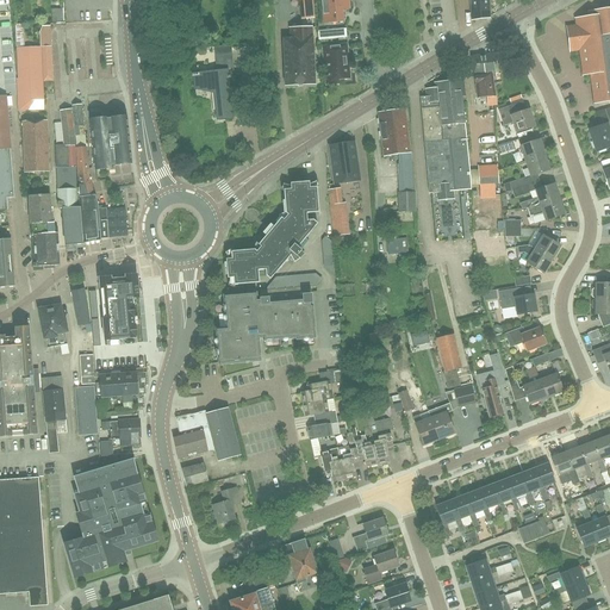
[(300,19),(315,18),(315,16),(312,0),(292,0),(293,1),(299,0),(300,17),(300,19)]
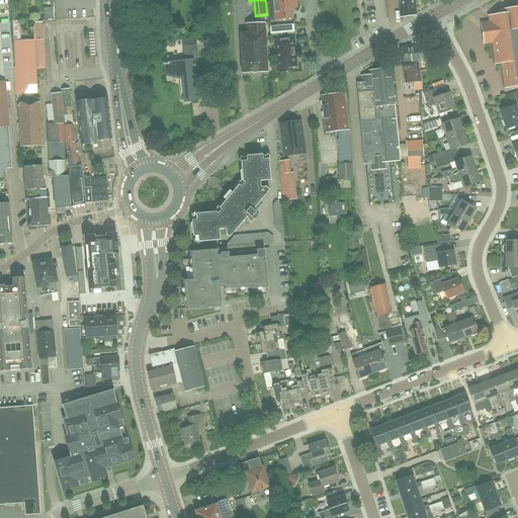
[(272,0),(274,20),(290,18),(289,8),(296,7),(294,0),(272,0)]
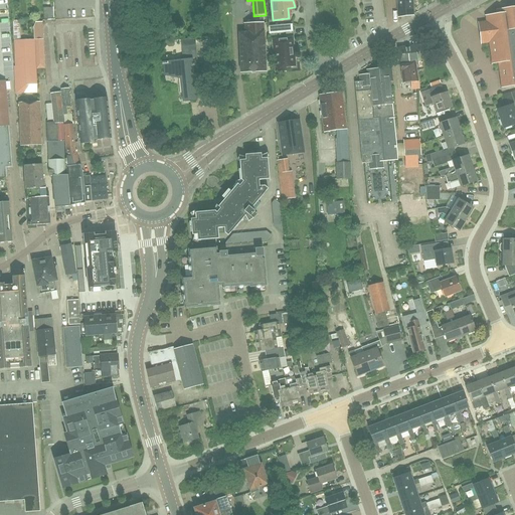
[(396,0),(397,17),(413,15),(412,0),(396,0)]
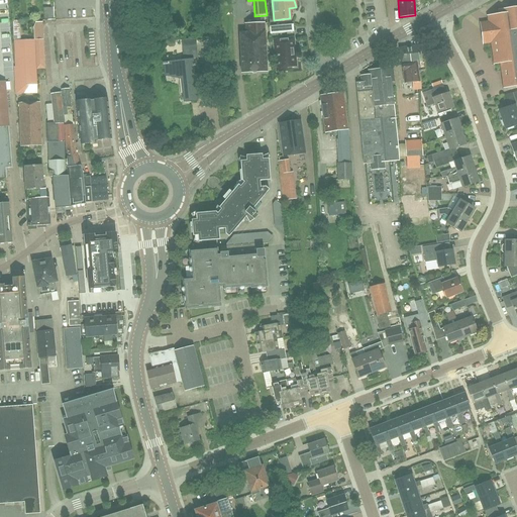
[(490,22),(481,23),(483,42),(492,41),(495,63),(501,62),(504,87),(516,85),(516,7),(500,10),(501,14),(489,15),(490,22)]
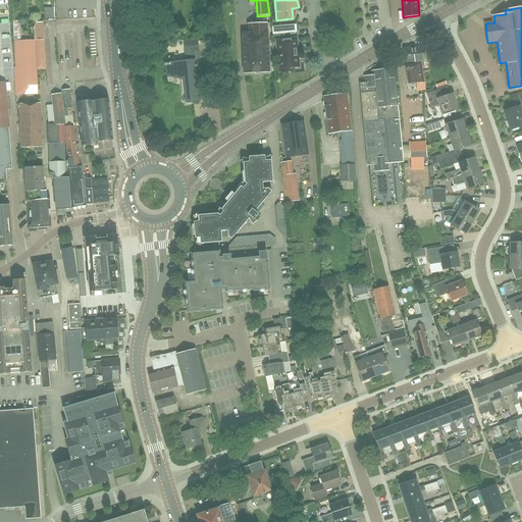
[(258,23),(254,24),(248,24),(248,33),(242,33),(244,73),(257,72),(269,72),(267,32),(266,23),(258,23)]
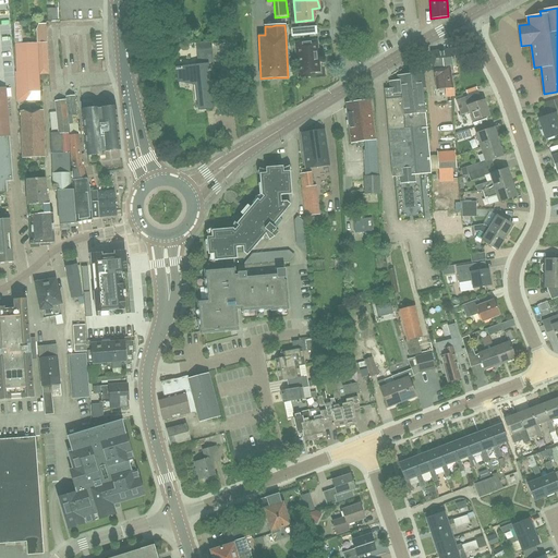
[(306,27),(290,28),(291,37),(306,36),(306,27)]
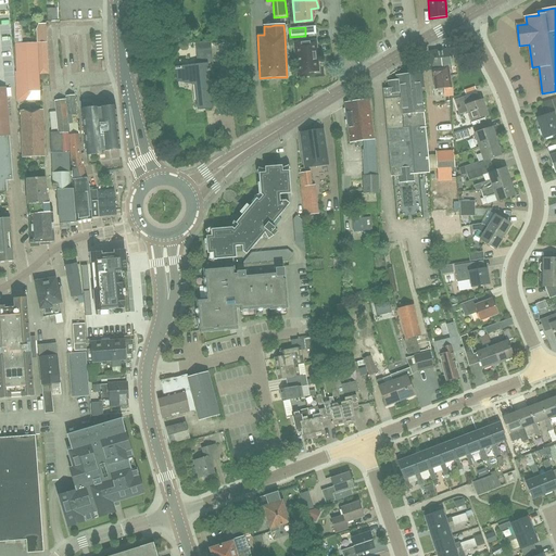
[(318,72),(315,41),(294,43),(298,76),(307,75),(307,72),(318,72)]
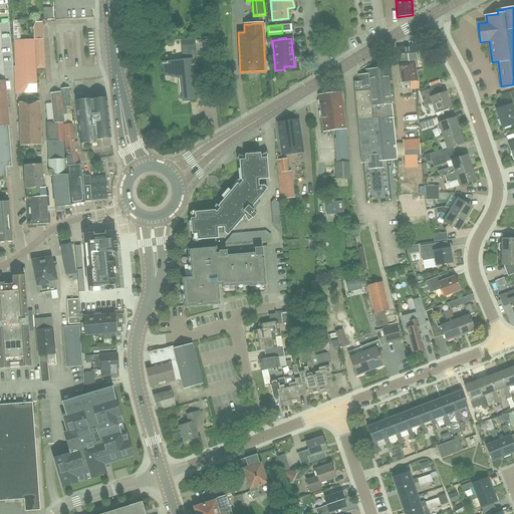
[(41,69),(48,69),(48,39),(18,40),(19,94),(41,93),(41,69)]
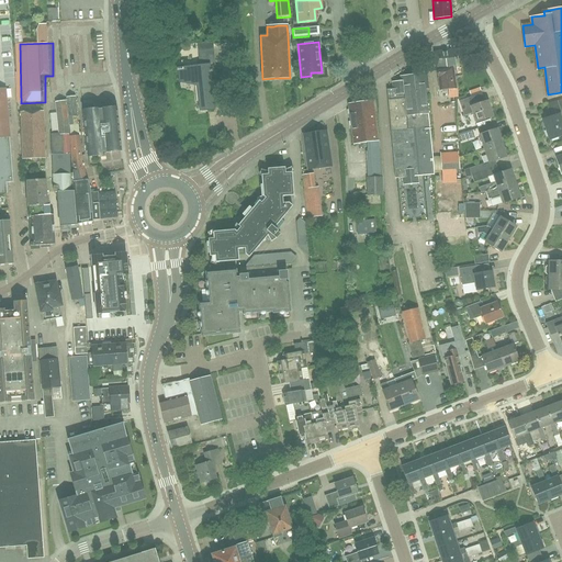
[(210,66),(215,65),(213,48),(198,51),(200,66),(201,66),(201,67),(184,69),(184,67),(177,68),(177,70),(179,70),(180,82),(194,81),(194,86),(198,86),(200,111),(214,110),(213,99),(220,99),(217,81),(211,81),(211,72),(212,72),(212,70),(210,70),(210,66)]
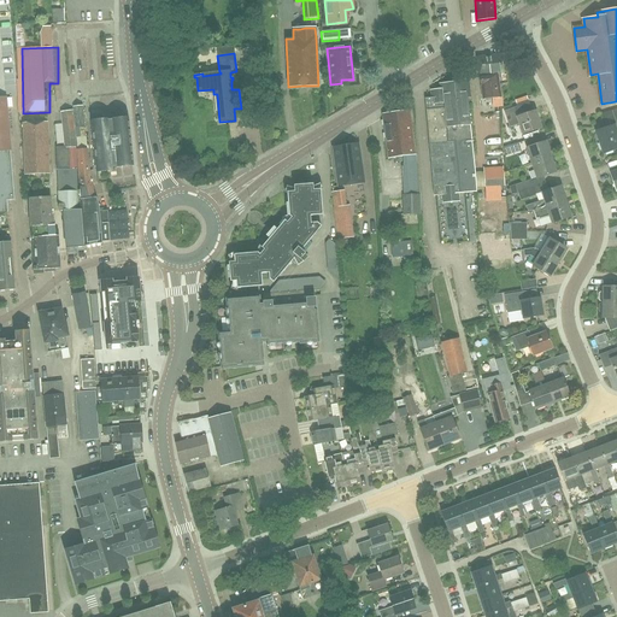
[(487,57),(493,98),(494,98),(495,105),(501,104),(498,74),(500,72),(498,54),(487,57)]
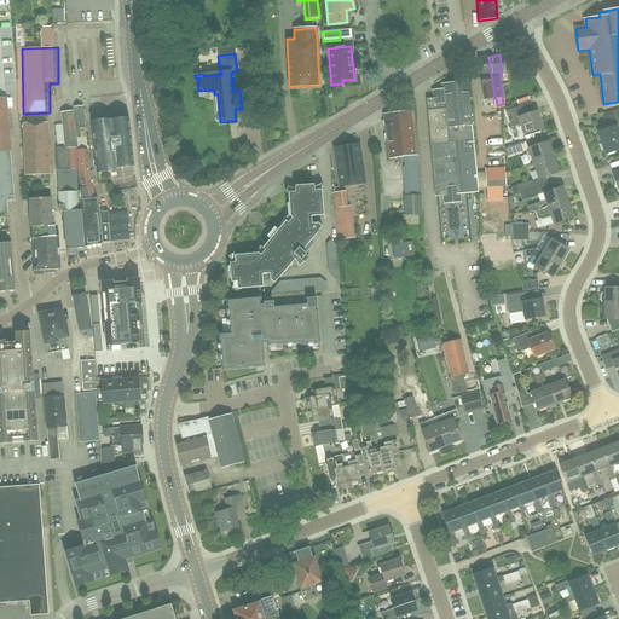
[(495,98),(489,57),(479,58),(481,77),(480,79),(480,82),(482,84),(485,99),(495,98)]
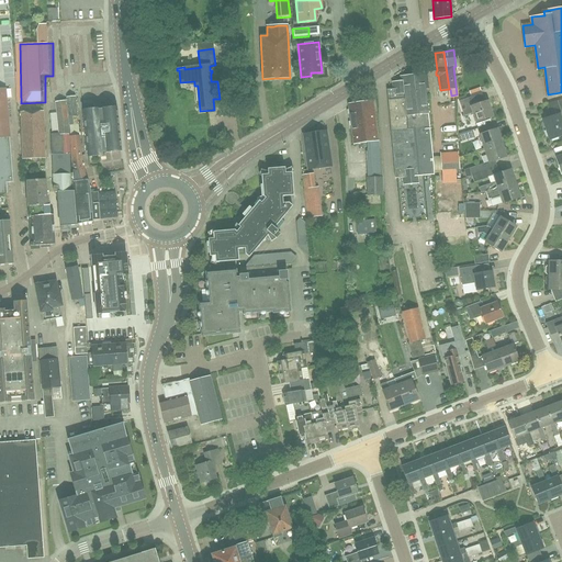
[(418,183),(417,176),(435,175),(424,70),(415,70),(415,75),(401,77),(402,81),(391,82),(392,89),(388,90),(395,178),(402,178),(403,184),(418,183)]
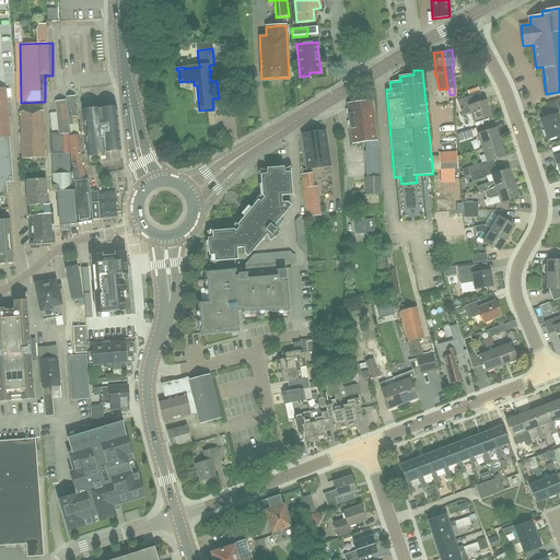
[(0,265),(13,264),(10,221),(9,221),(7,194),(8,194),(7,183),(13,183),(6,90),(0,90),(0,265)]
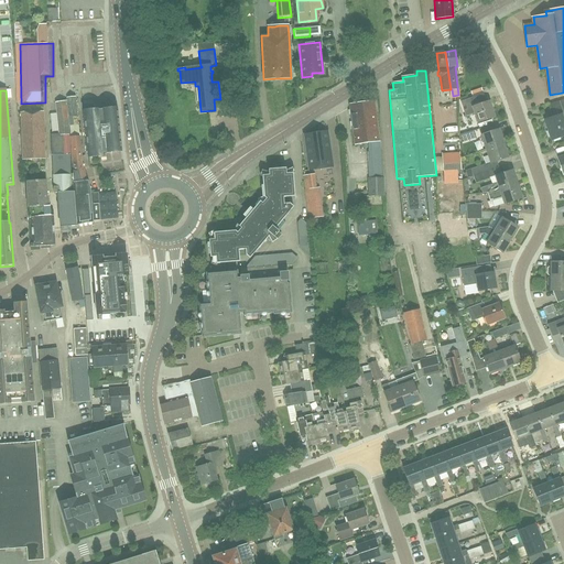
[(68,117),(77,116),(75,96),(66,97),(68,117)]
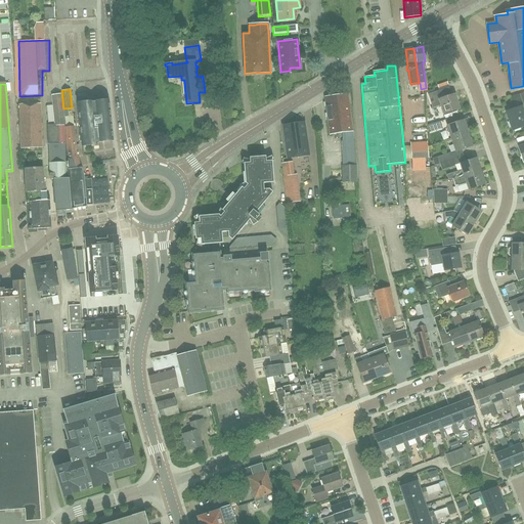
[(440,105),(442,114),(459,108),(454,94),(440,98),(438,91),(428,94),(433,108),(440,105)]
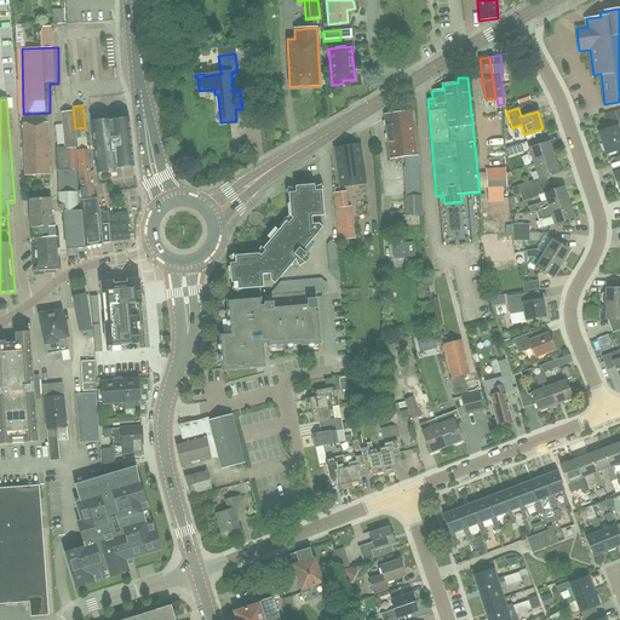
[(607,154),(619,149),(619,109),(604,115),(609,128),(598,132),(607,154)]
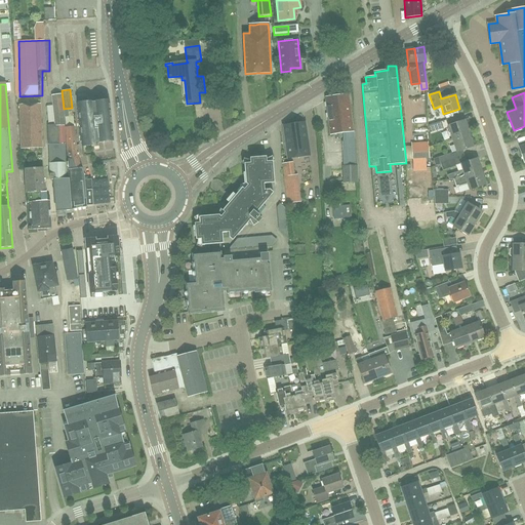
[(336,96),(332,96),(326,97),(326,99),(329,120),(330,134),(342,133),(344,140),(341,142),(342,165),(342,183),(344,183),(358,183),(357,165),(356,165),(354,131),(349,94),(336,96)]
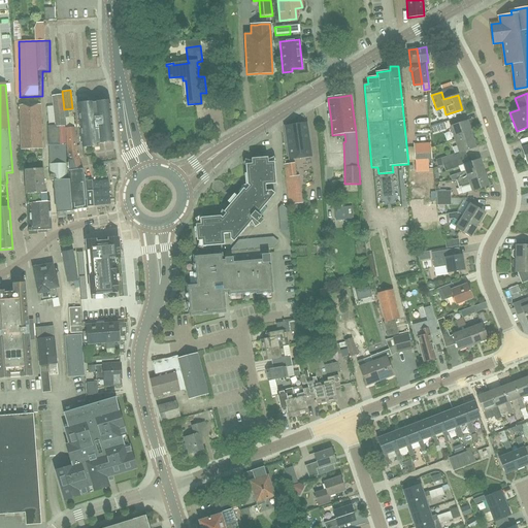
[(110,101),(109,101),(94,102),(77,104),(83,147),(99,145),(98,143),(114,141),(110,101)]
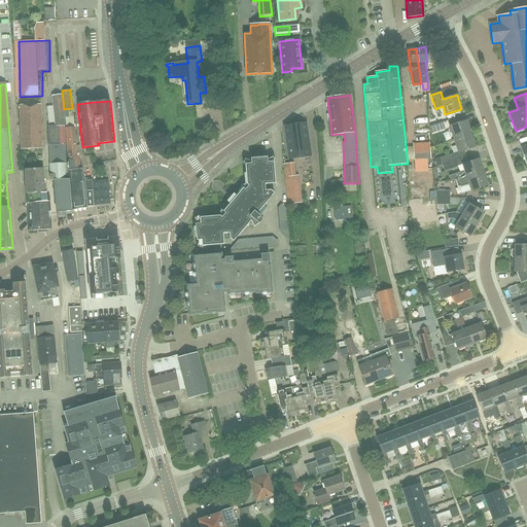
[(23,104),(24,149),(48,148),(47,103),(23,104)]
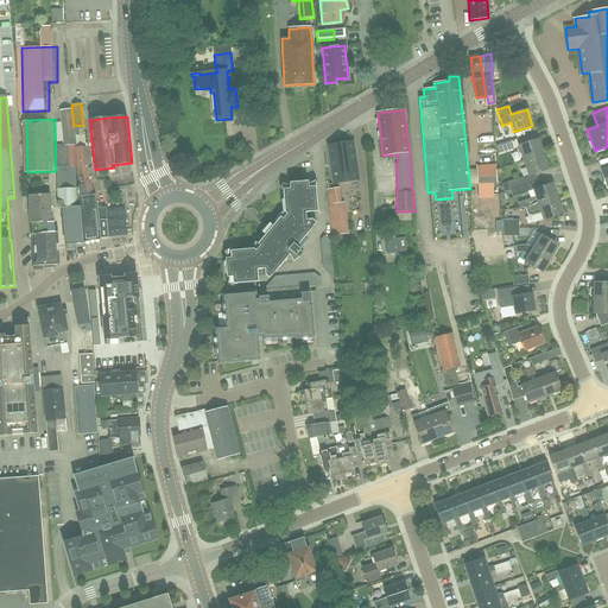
[(519,146),(524,160),(543,154),(537,139),(519,146)]
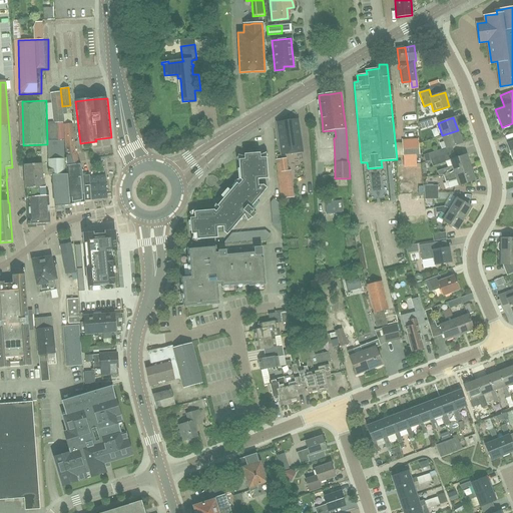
[(431,118),(418,122),(421,129),(433,125),(431,118)]
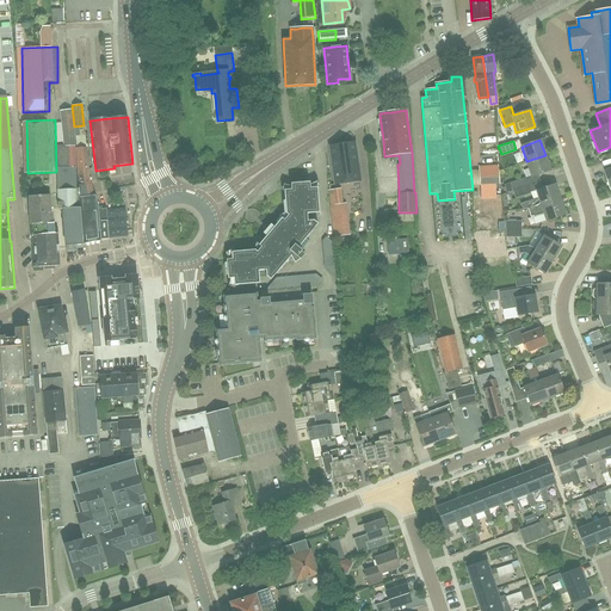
[(355,142),(329,146),(334,183),(359,179),(355,142)]
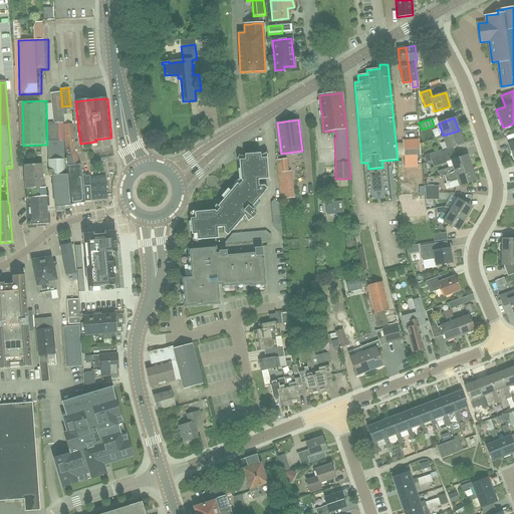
[(64,159),(66,159),(67,159),(68,175),(69,181),(68,181),(68,189),(69,189),(71,204),(84,202),(83,187),(90,186),(89,176),(82,177),(82,172),(75,150),(73,123),(63,124),(64,159)]
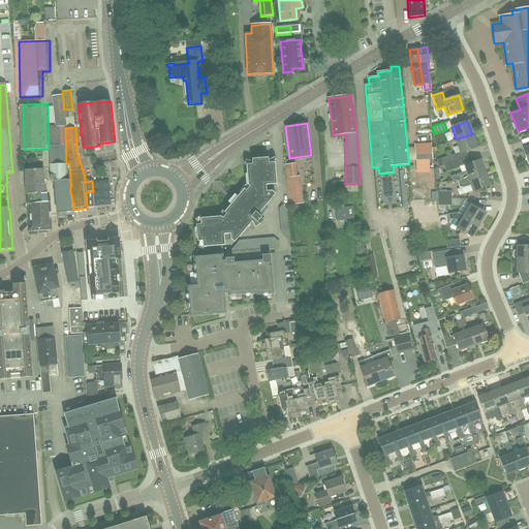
[(472,134),(456,139),(460,153),(476,148),(472,134)]
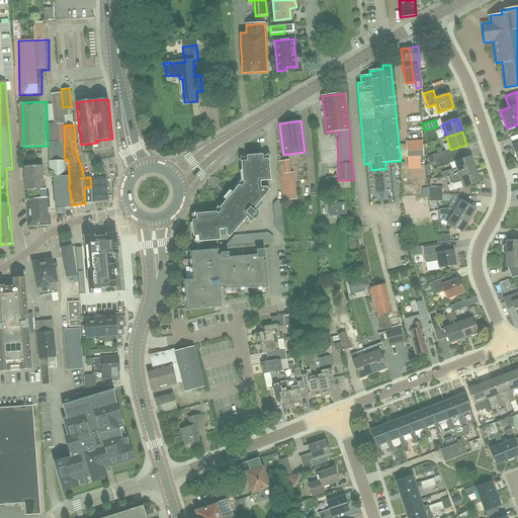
[(423,156),(422,141),(406,142),(407,157),(423,156)]
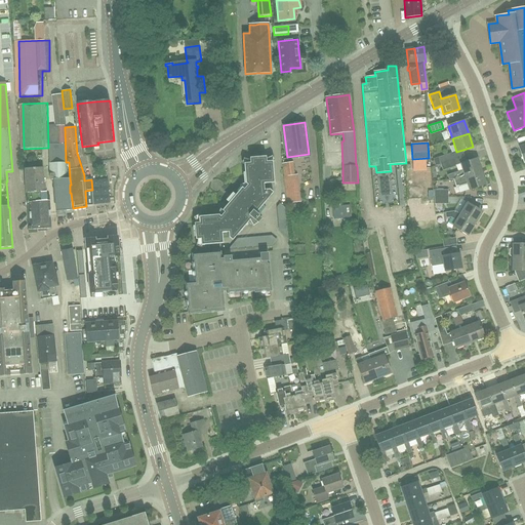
[(451,153),(438,157),(432,160),(433,161),(431,162),(432,165),(431,165),(431,167),(441,164),(443,170),(456,166),(451,153)]
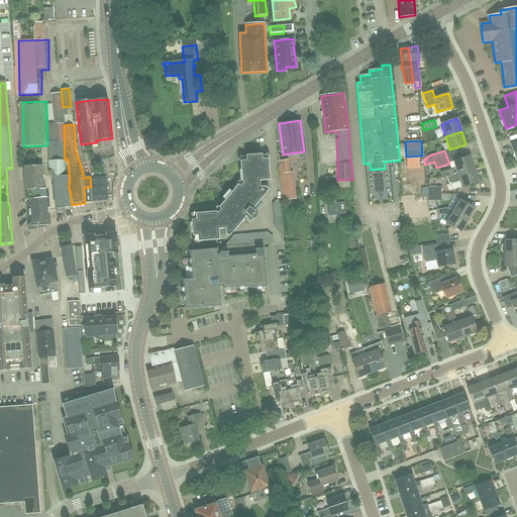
[(238,185),(219,207),(221,209),(217,213),(216,212),(196,213),(197,219),(192,220),(193,236),(198,235),(198,241),(220,239),(219,229),(225,228),(225,234),(229,237),(245,217),(249,223),(251,221),(253,219),(251,217),(255,212),(251,209),(269,190),(266,187),(261,187),(260,181),(270,180),(269,159),(263,159),(262,153),(245,156),(246,161),(240,161),(241,181),(243,182),(240,186),(238,185)]
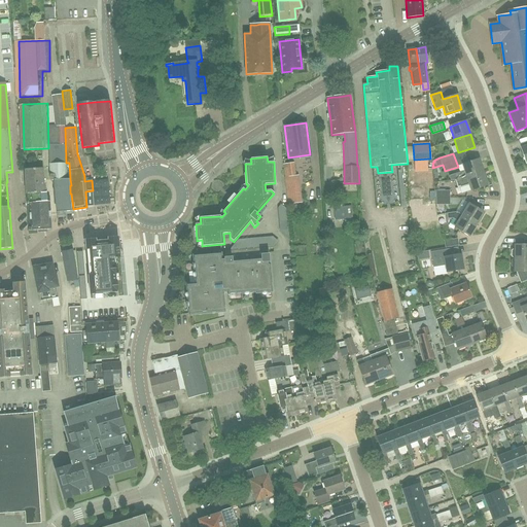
[(456,181),(483,172),(479,159),(463,165),(464,170),(454,174),(456,181)]
